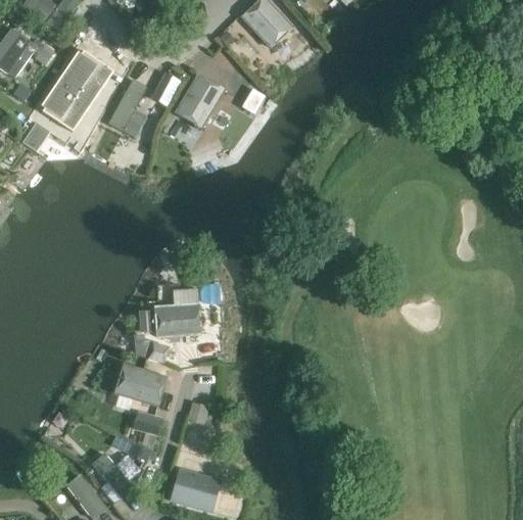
[(26,0),(20,7),(44,24),(43,26),(56,35),(81,1),(79,0),(61,0),(56,7),(54,5),(55,3),(51,0),(26,0)]
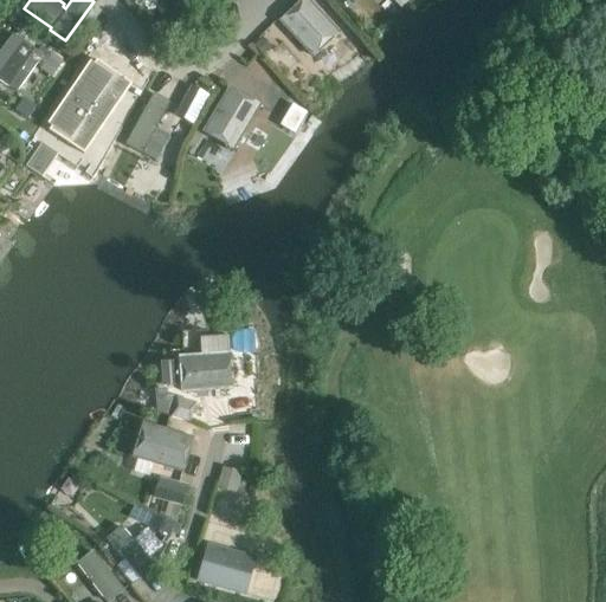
[(300,0),(279,18),(313,54),(341,30),(314,0),(300,0)]
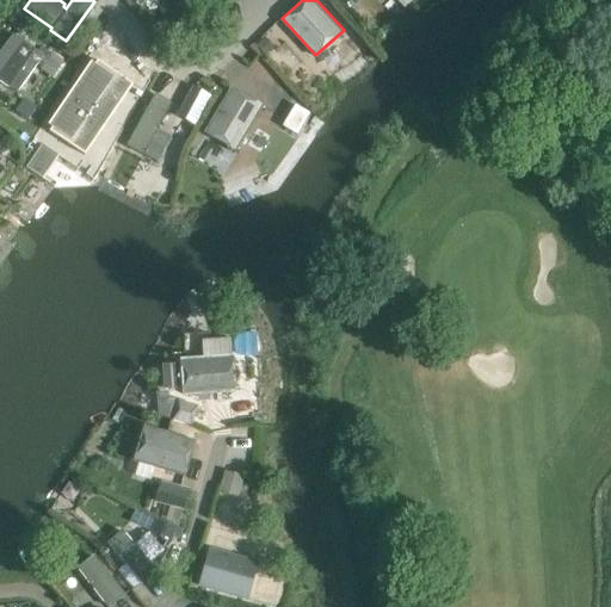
[(176,23),(168,37),(186,47),(193,33),(176,23)]
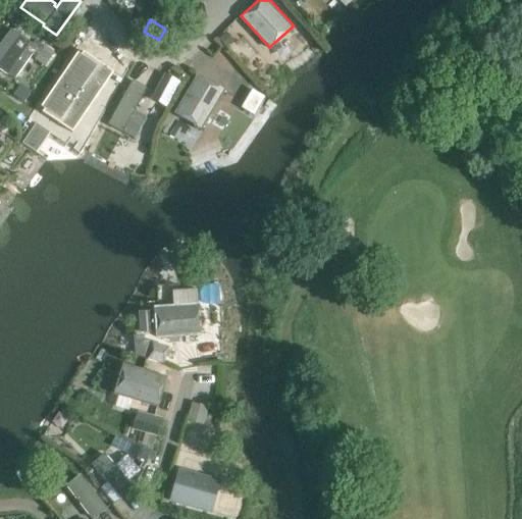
[(11,27),(0,42),(0,66),(8,72),(15,75),(24,64),(33,52),(37,46),(34,43),(31,41),(29,39),(20,34),(18,32),(11,27)]
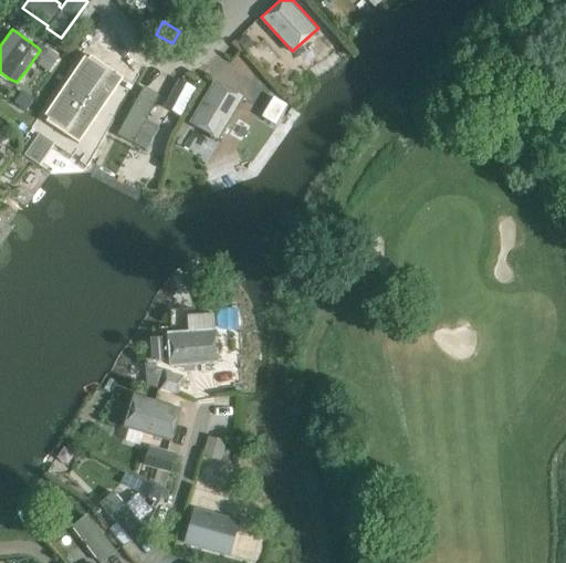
[(245,32),(237,41),(247,51),(255,42),(245,32)]
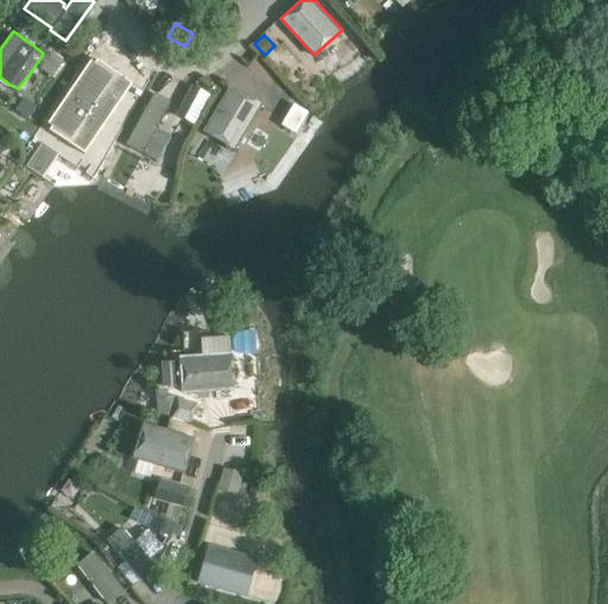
[(43,53),(38,61),(42,63),(39,65),(52,75),(64,58),(44,44),(39,50),(43,53)]
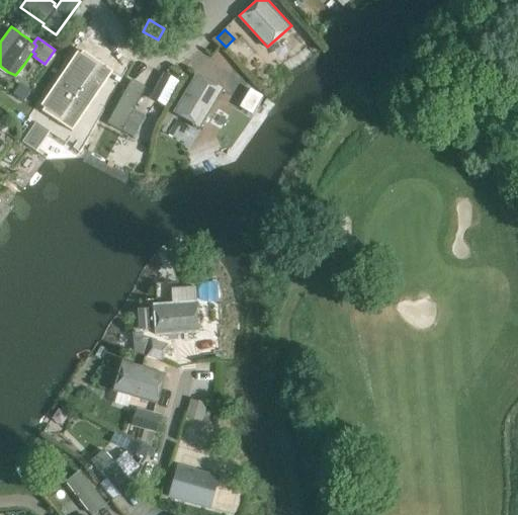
[(104,62),(92,53),(64,94),(76,103),(104,62)]
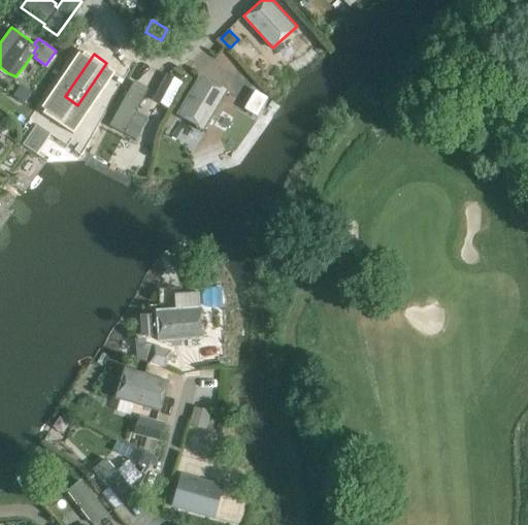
[(118,68),(110,78),(121,85),(128,75),(118,68)]
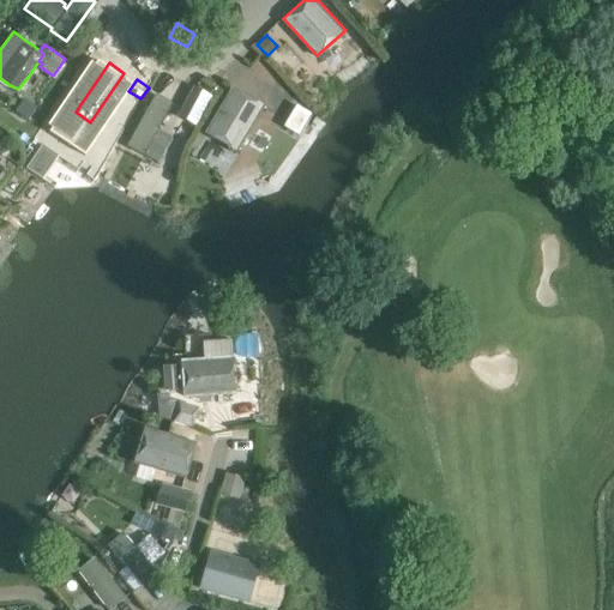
[(205,131),(238,150),(265,103),(233,85),(205,131)]
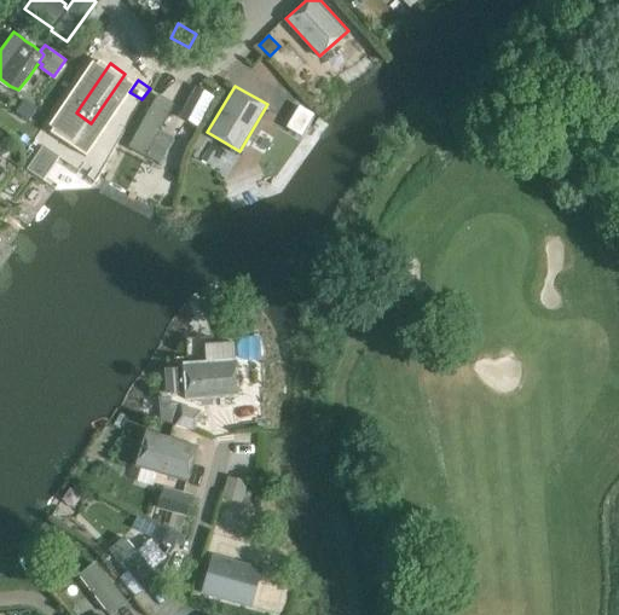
[(189,87),(178,105),(201,119),(212,100),(189,87)]
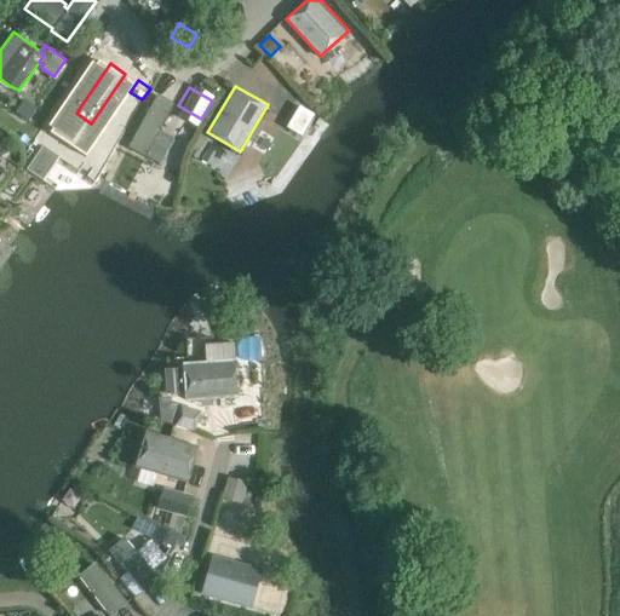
[(158,93),(128,147),(145,155),(174,103),(158,93)]
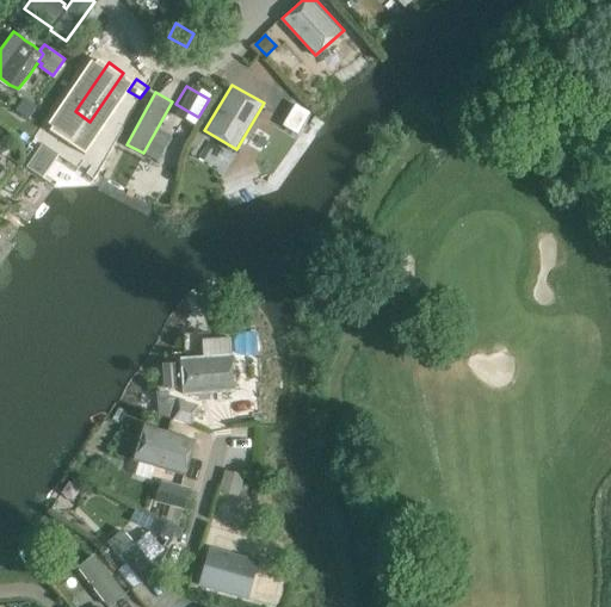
[(295,101),(283,124),(298,132),(310,111),(295,101)]
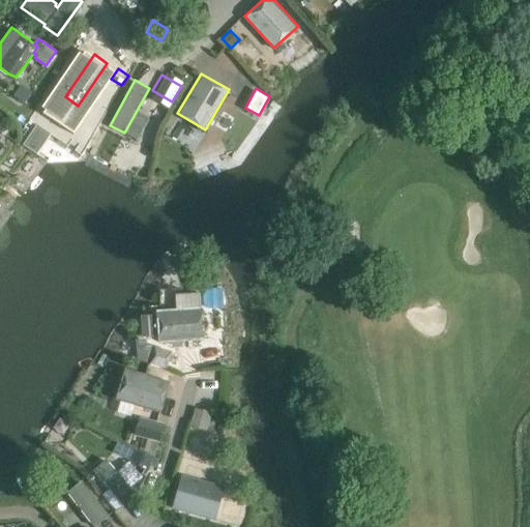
[(156,310),(158,342),(205,339),(203,306),(156,310)]
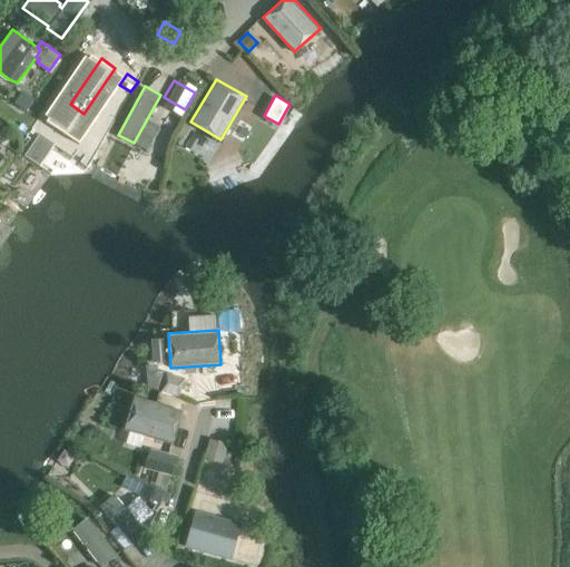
[(167,338),(151,339),(153,361),(169,360),(167,338)]
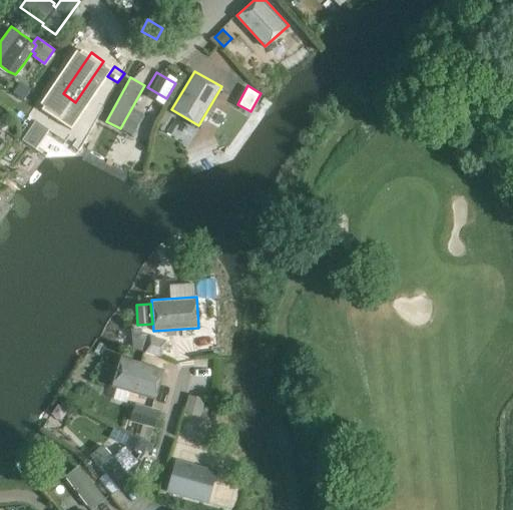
[(149,334),(144,351),(161,356),(166,339),(149,334)]
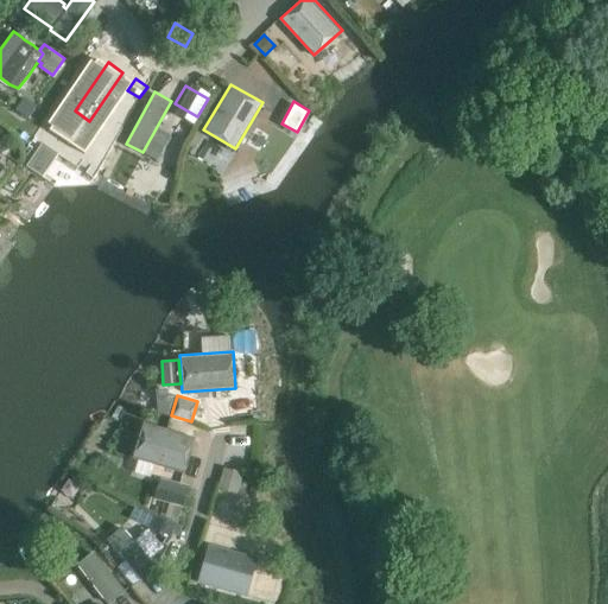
[(144,420),(133,457),(184,472),(195,436),(144,420)]
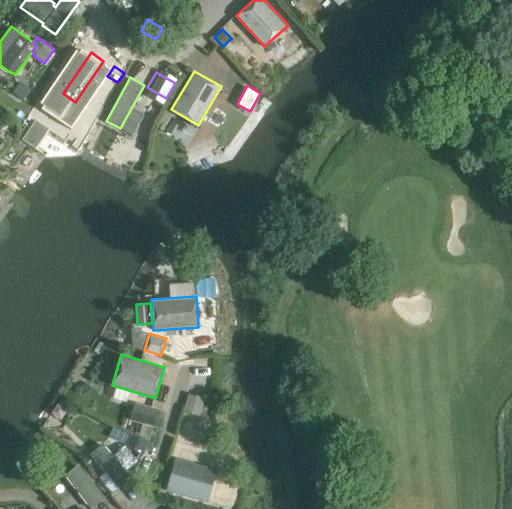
[(188,392),(183,410),(199,415),(205,397),(188,392)]
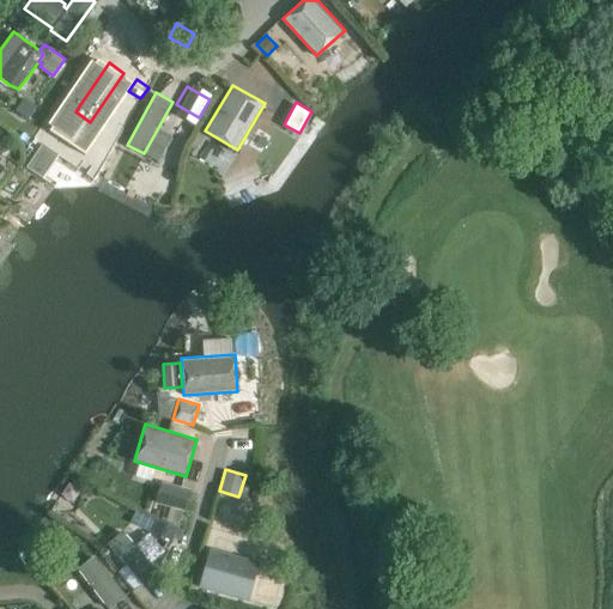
[(162,480),(156,501),(165,504),(183,509),(186,510),(192,488),(162,480)]
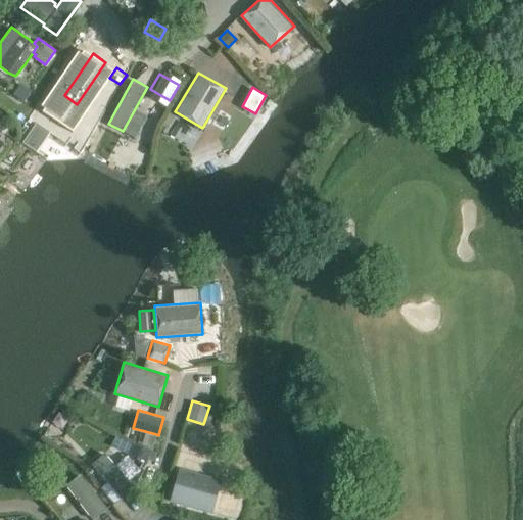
[(135,440),(129,455),(146,463),(152,450),(138,442),(135,440)]
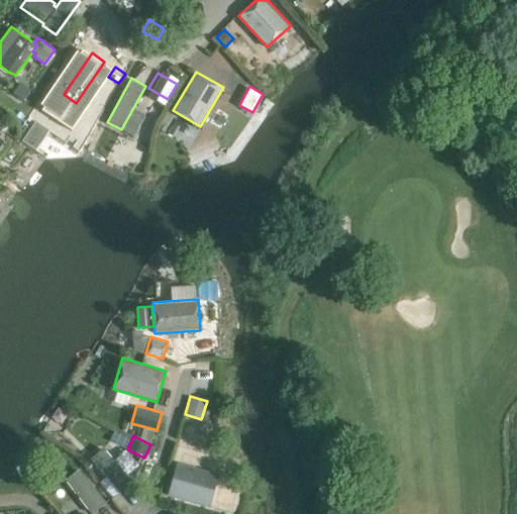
[(91,458),(120,492),(132,481),(103,447),(91,458)]
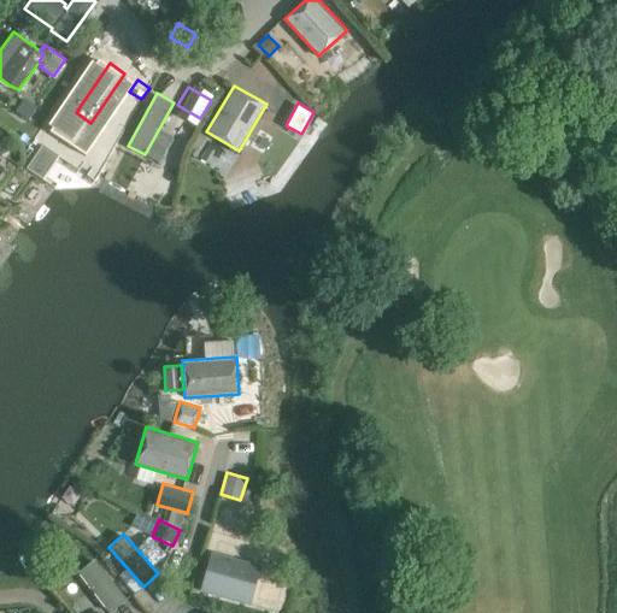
[(262,565),(211,552),(200,590),(251,603),(262,565)]
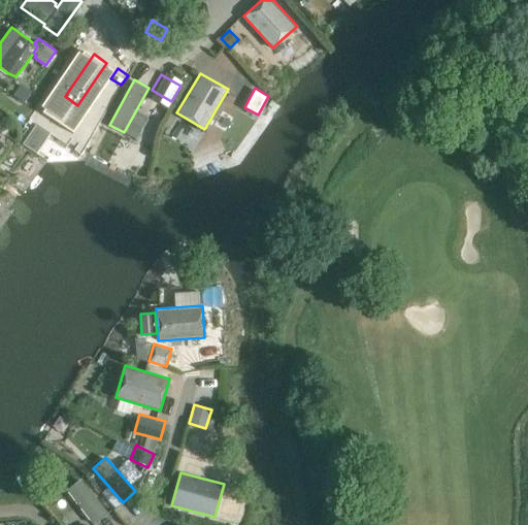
[(108,513),(81,478),(67,489),(94,524),(108,513)]
